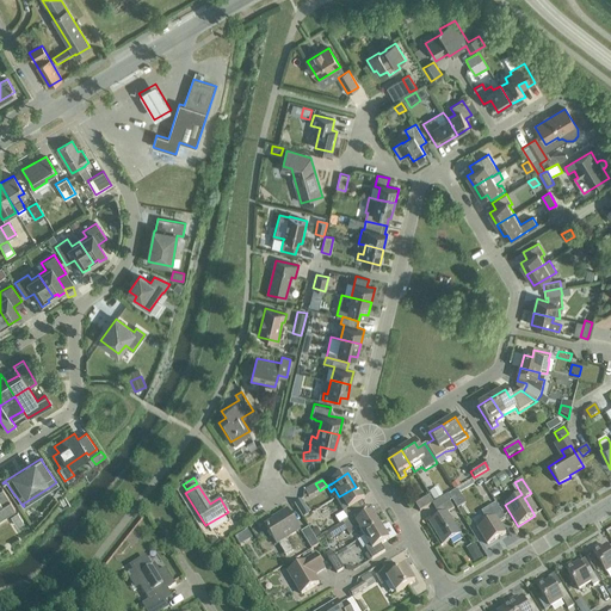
[(340,524),(347,520),(347,519),(362,511),(366,508),(362,501),(364,500),(356,487),(339,497),(335,499),(340,507),(344,512),(335,517),(339,524),(340,524)]
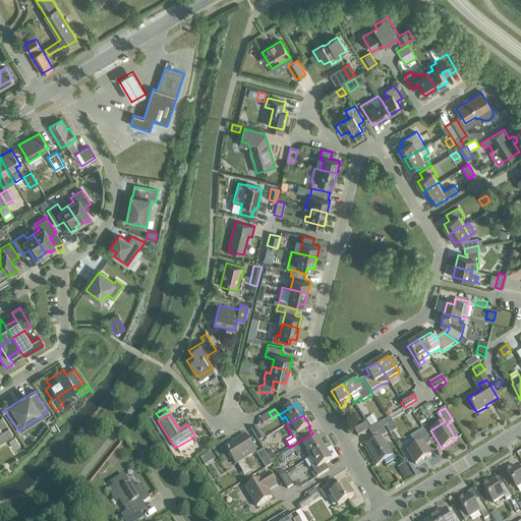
[(0,417),(0,442),(12,433),(1,416),(0,417)]
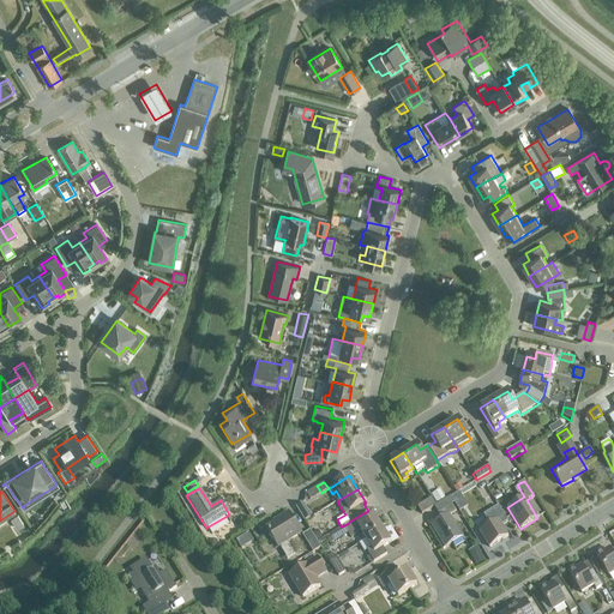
[(439,491),(431,495),(435,504),(445,499),(439,491)]
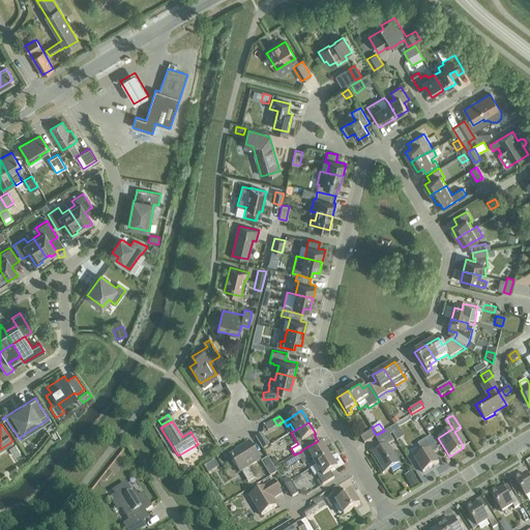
[(388,430),(391,435),(399,430),(395,425),(388,430)]
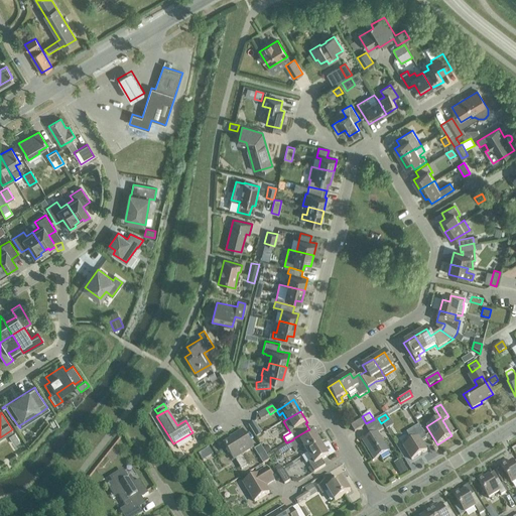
[(362,418),(354,423),(350,426),(354,432),(366,425),(362,418)]
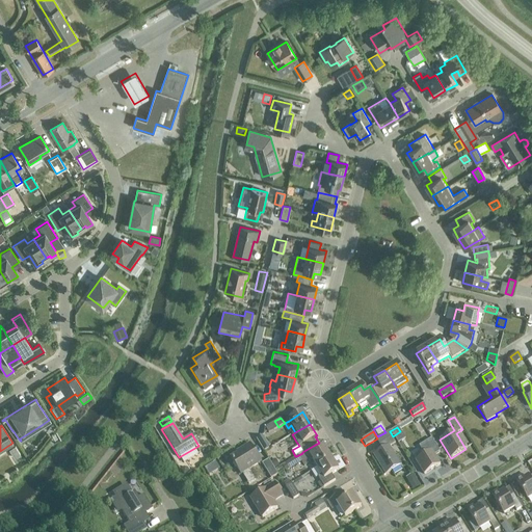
[(263,435),(261,436),(256,440),(263,452),(270,448),(263,435)]
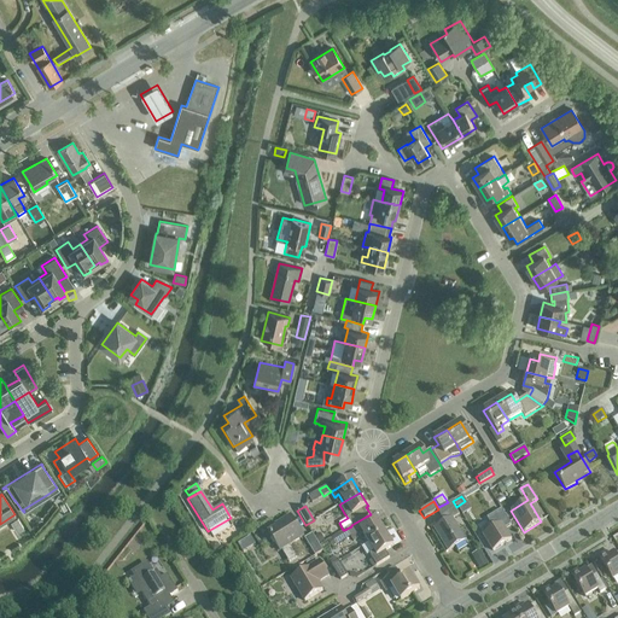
[(452,519),(459,514),(454,507),(439,516),(444,523),(433,529),(447,552),(465,541),(452,519)]
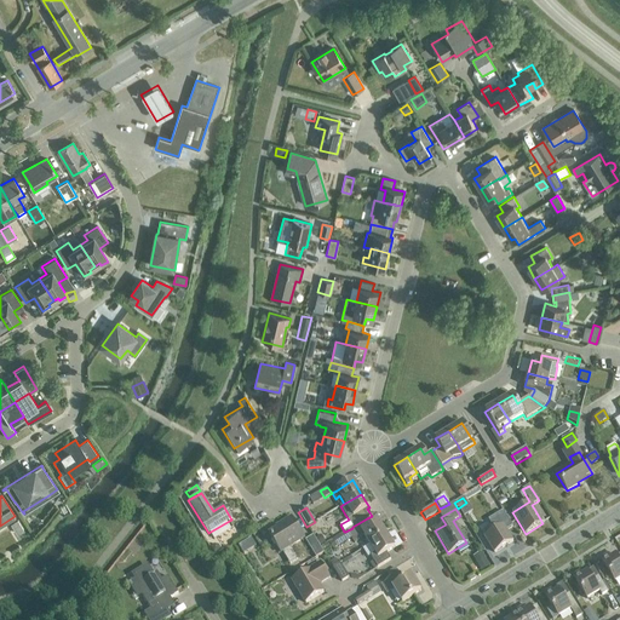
[(494,554),(512,541),(506,530),(512,527),(503,511),(488,521),(494,530),(483,537),(494,554)]
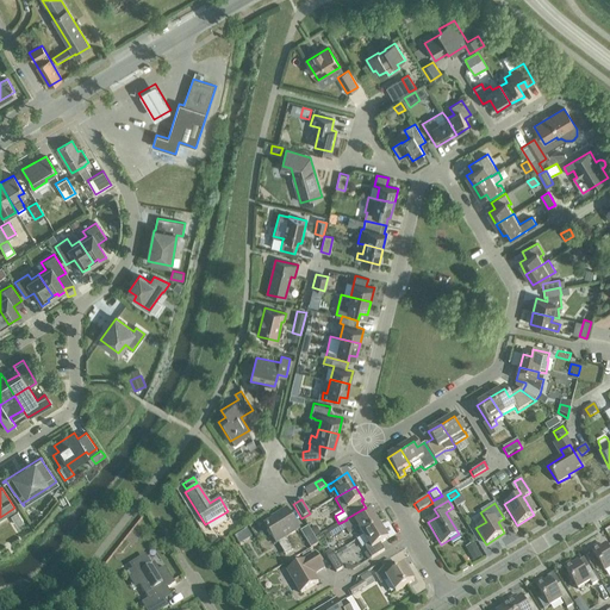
[(279,516),(263,526),(275,545),(277,543),(284,555),(287,553),(292,551),(285,539),(298,530),(286,509),(278,514),(279,516)]
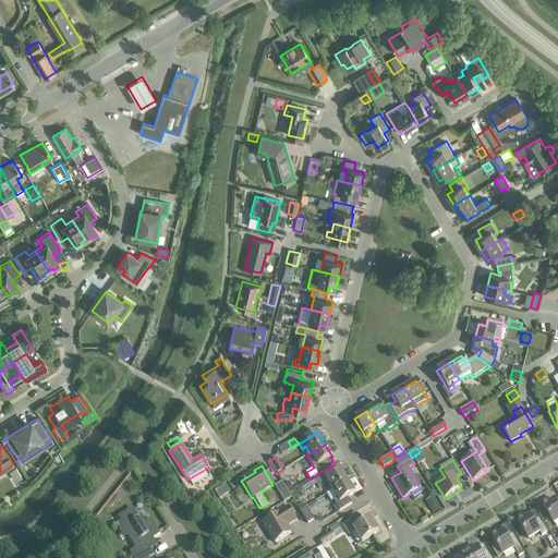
[(317,475),(311,478),(315,485),(317,488),(323,484),(324,485),(327,483),(332,490),(347,481),(340,470),(334,473),(330,466),(317,474),(317,475)]
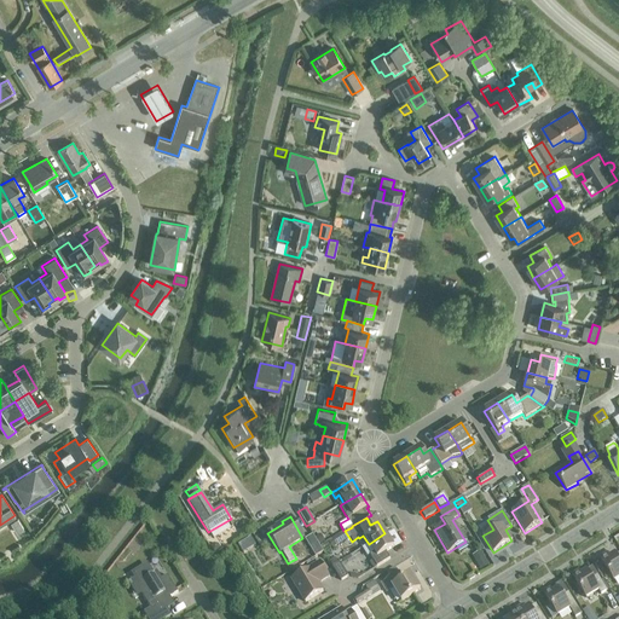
[(16,532),(23,527),(17,519),(11,524),(16,532)]
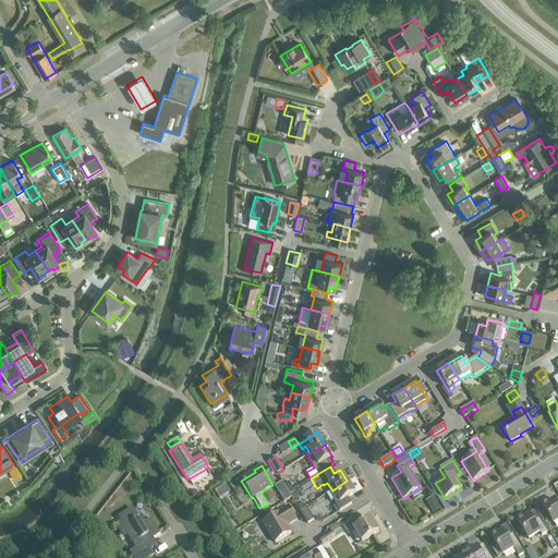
[(310,478),(295,488),(299,495),(315,485),(311,478),(310,478)]
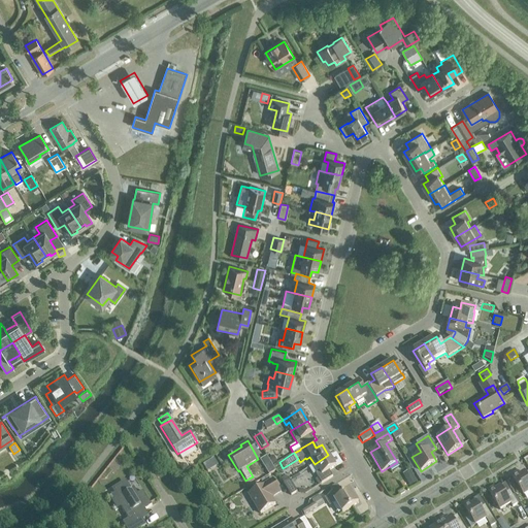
[(315,464),(308,467),(314,475),(316,474),(318,477),(321,484),(332,477),(332,476),(329,471),(335,467),(328,455),(315,464)]
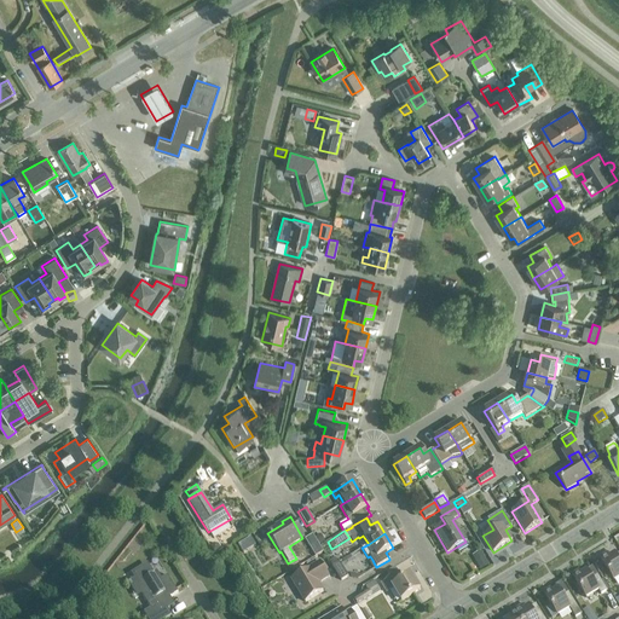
[(314,557),(323,553),(312,536),(304,541),(314,557)]
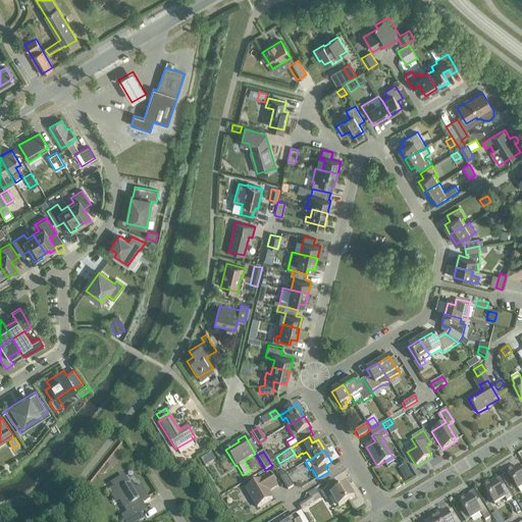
[(269,452),(265,454),(269,460),(273,458),(269,452)]
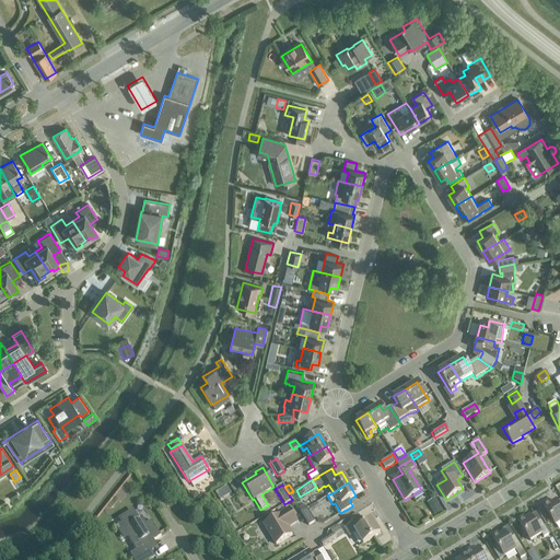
[(225,489),(217,494),(221,501),(229,496),(225,489)]
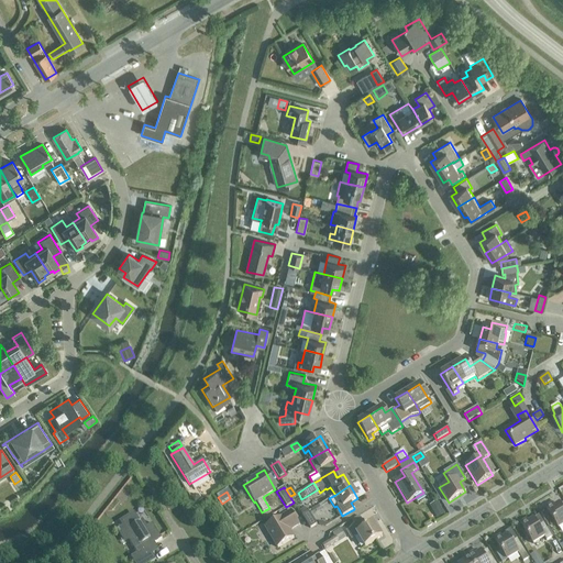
[(548,506),(545,508),(558,529),(559,528),(562,533),(562,503),(560,506),(558,504),(550,509),(548,506)]
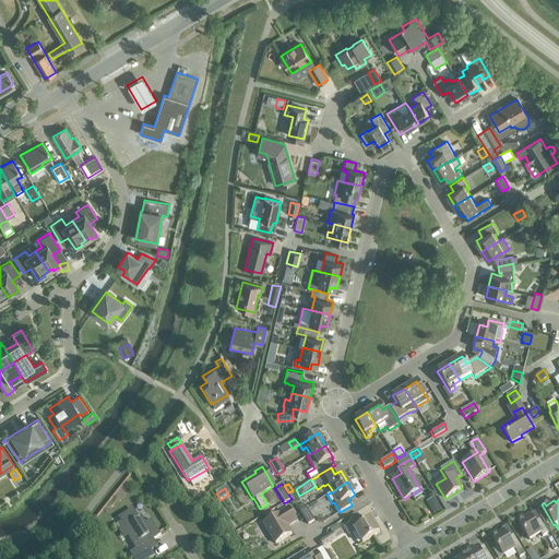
[(436,502),(428,507),(433,515),(441,511),(436,502)]
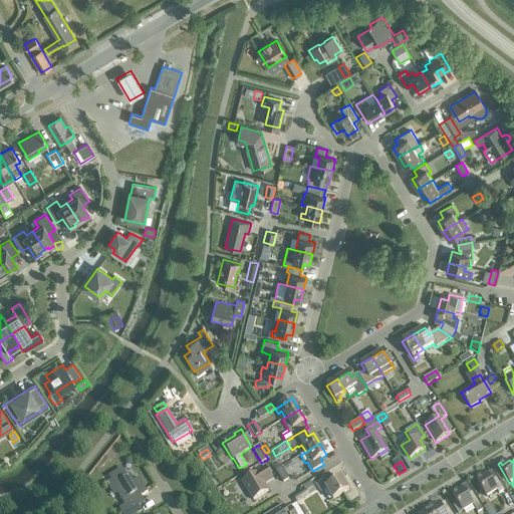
[(273,479),(266,467),(242,482),(253,501),(267,492),(263,485),(273,479)]
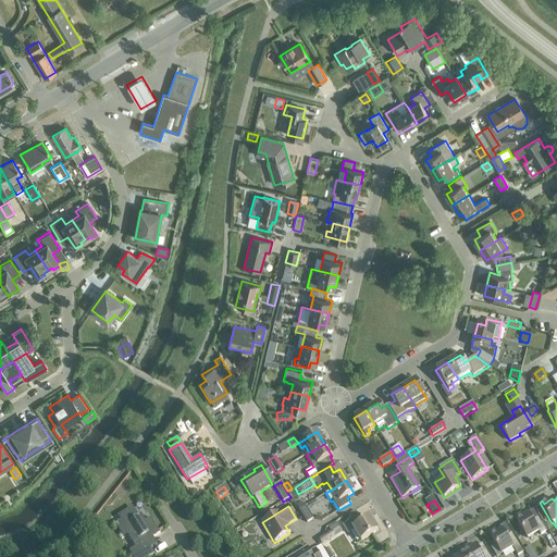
[(306,523),(312,519),(305,506),(304,507),(298,510),(306,523)]
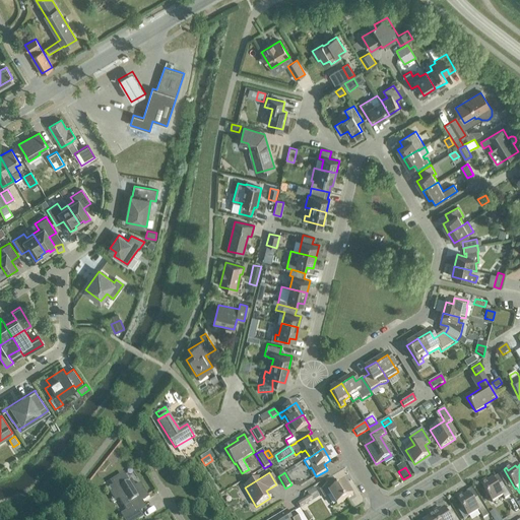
[(115,486),(110,491),(114,498),(117,496),(126,512),(121,515),(123,519),(127,519),(140,512),(136,506),(149,498),(140,483),(135,486),(131,480),(129,481),(125,475),(118,478),(112,482),(115,486)]
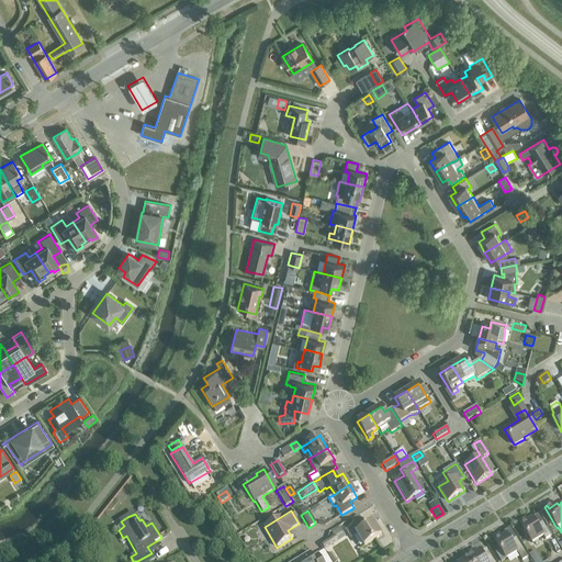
[(544,540),(551,536),(538,515),(524,524),(521,520),(519,523),(531,543),(542,537),(544,540)]
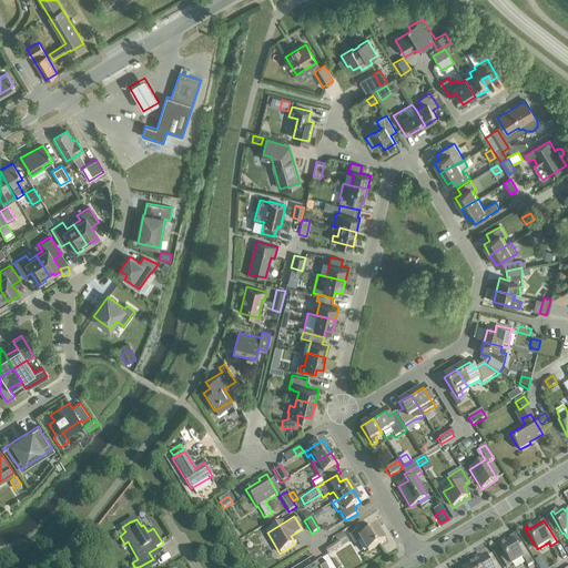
[(355,530),(364,527),(363,521),(353,526),(355,530)]
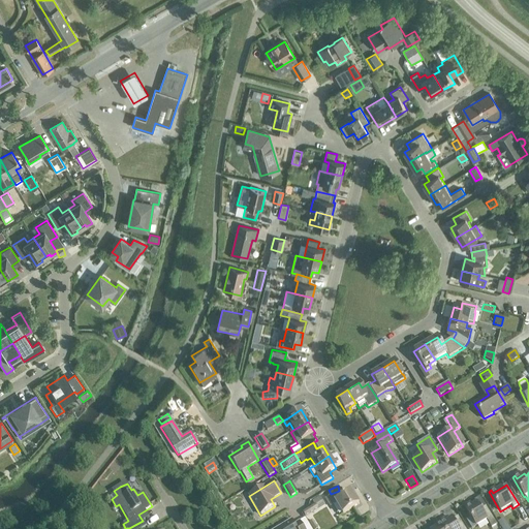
[(342,515),(359,504),(350,492),(341,498),(337,492),(325,499),(330,506),(336,503),(342,515)]
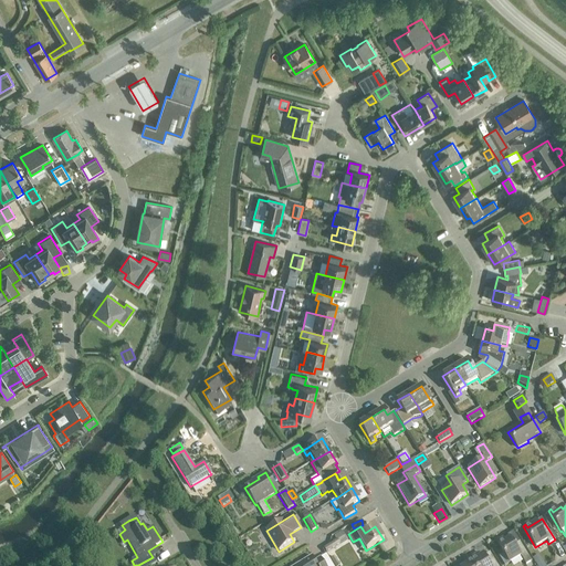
[(342,532),(333,537),(336,542),(337,541),(344,536),(342,532)]
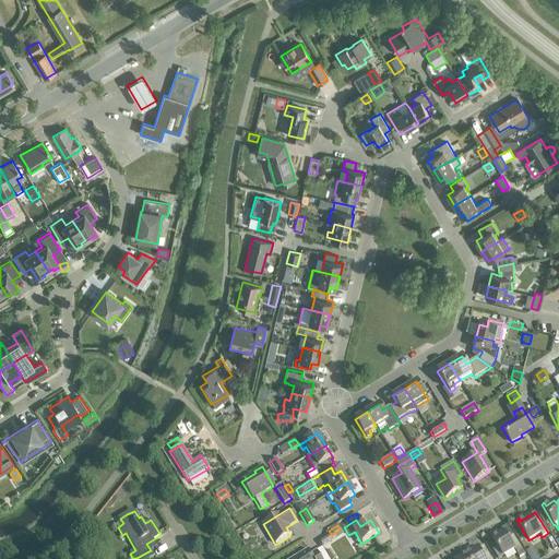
[(498,558),(514,549),(519,558),(525,555),(510,530),(507,525),(501,528),(503,532),(495,536),(492,534),(490,535),(497,547),(492,550),(498,558)]
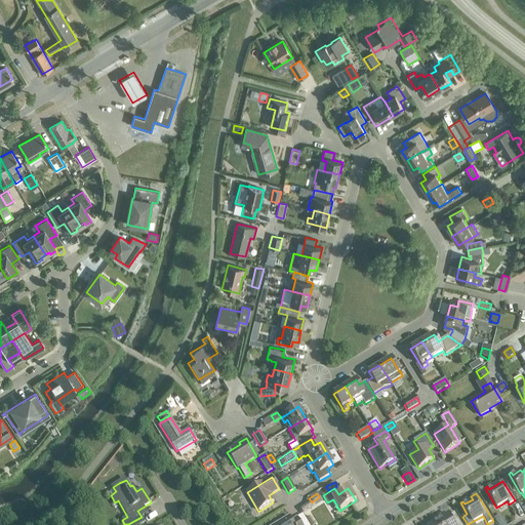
[(312,502),(299,510),(301,514),(315,506),(313,501),(312,502)]
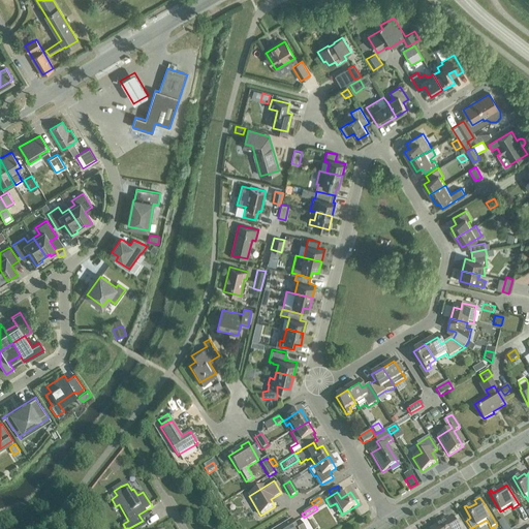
[(441,521),(439,522),(442,528),(465,528),(458,517),(453,520),(452,518),(443,523),(441,521)]
